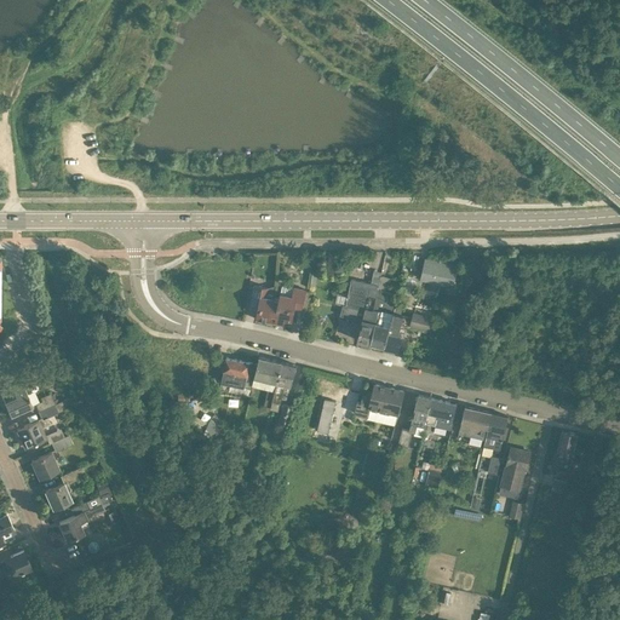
[(425,258),(420,280),(452,287),(458,265),(425,258)]
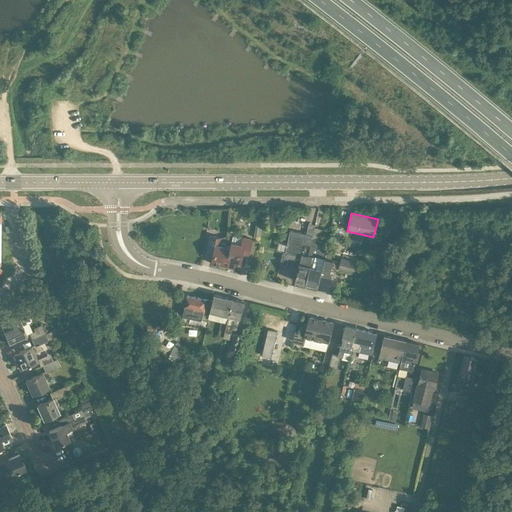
[(318,287),(324,259),(324,258),(325,258),(329,239),(321,237),(321,235),(322,231),(315,229),(313,237),(308,256),(313,257),(312,263),(306,284),(318,287)]
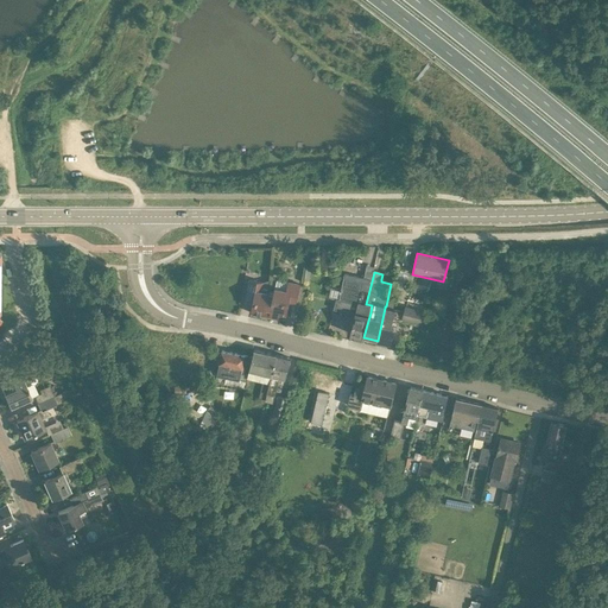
[(355,315),(356,311),(365,312),(365,310),(371,312),(372,305),(366,304),(372,282),(344,274),(342,290),(340,290),(340,291),(341,291),(340,301),(336,299),(334,310),(340,312),(340,311),(355,315)]
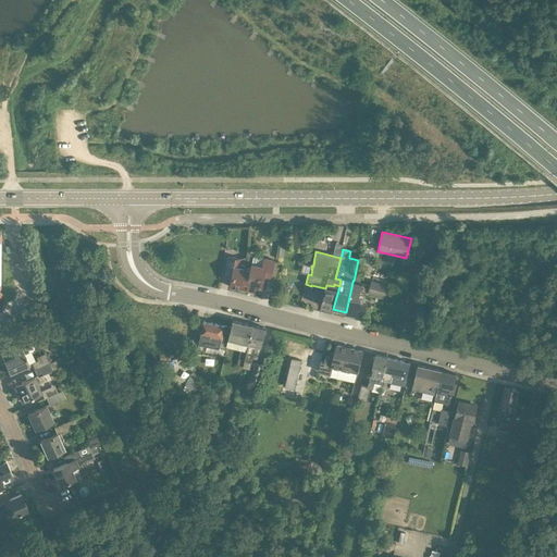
[(243,289),(246,269),(239,267),(240,259),(229,256),(225,273),(232,274),(230,287),(243,289)]
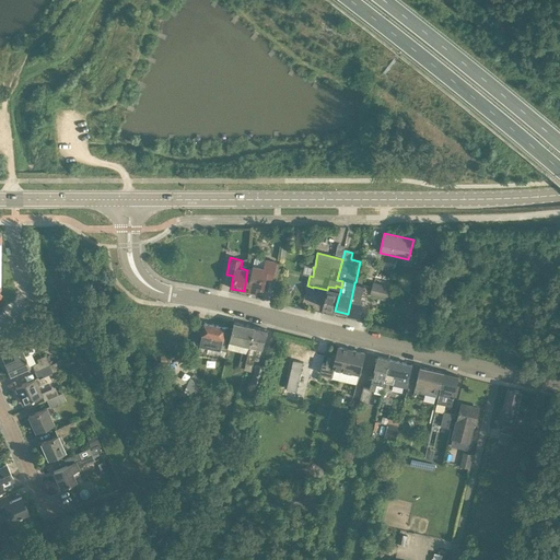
[(244,291),(258,293),(259,289),(264,290),(267,277),(273,278),(277,263),(266,259),(264,267),(253,265),(252,271),(247,270),(244,291)]
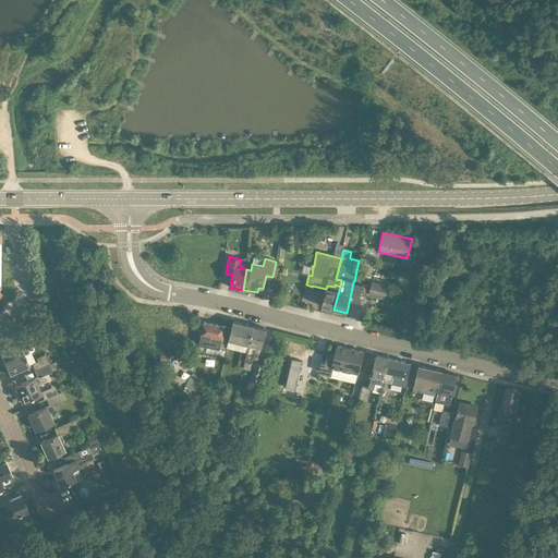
[(363,283),(354,281),(353,281),(353,282),(347,313),(359,315),(362,302),(359,302),(363,283)]
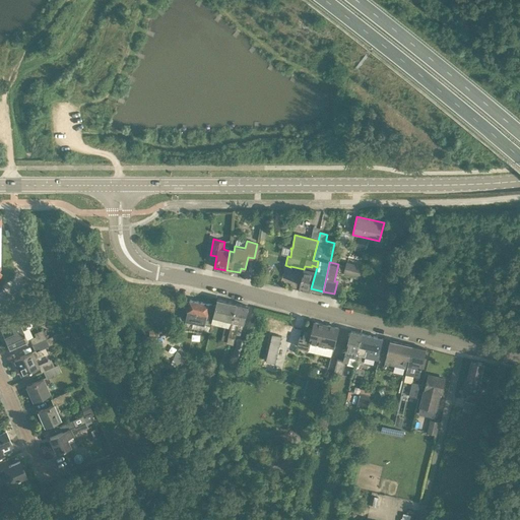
[(362,266),(347,262),(346,264),(344,272),(360,276),(362,266)]
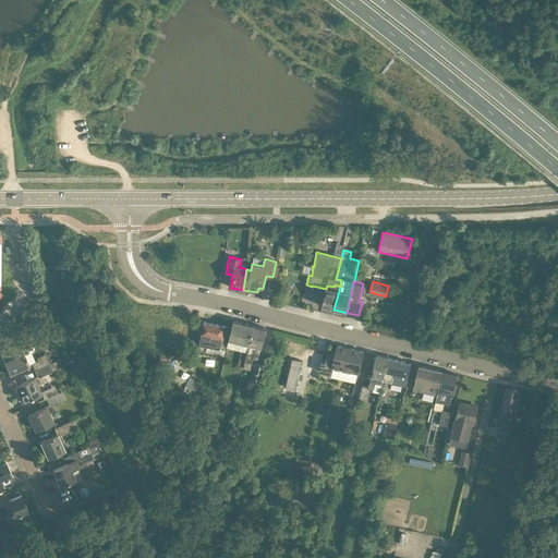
[(435,281),(433,296),(441,298),(445,283),(435,281)]
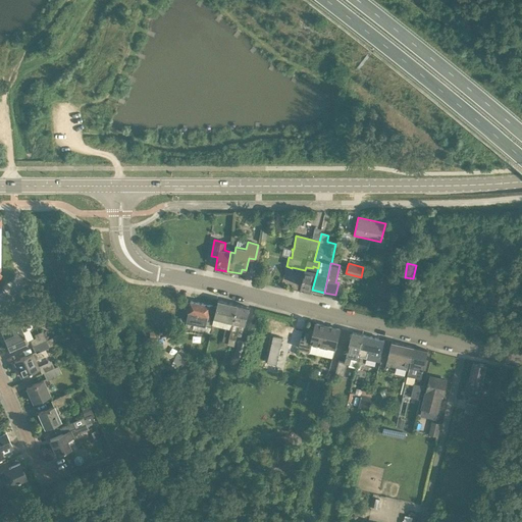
[(312,290),(318,268),(313,266),(313,268),(306,267),(305,270),(301,286),(312,290)]
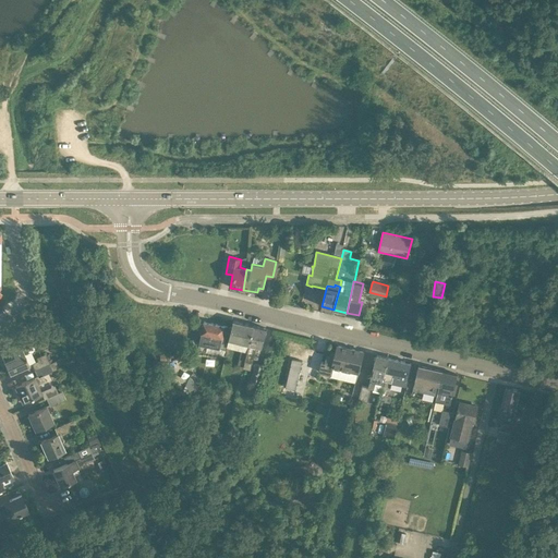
[(403,318),(413,320),(416,306),(407,304),(403,318)]
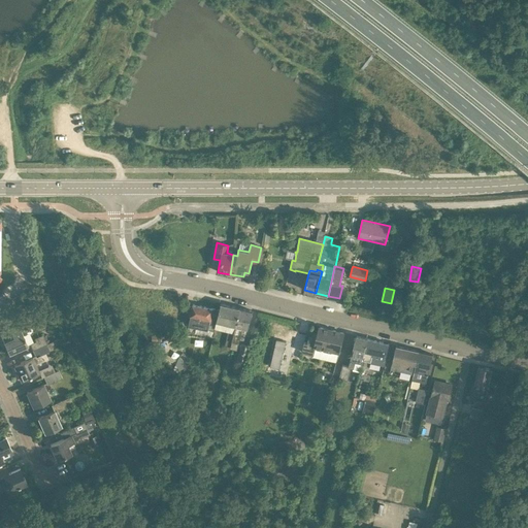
[(220,310),(217,321),(236,326),(240,308),(221,303),(220,310)]
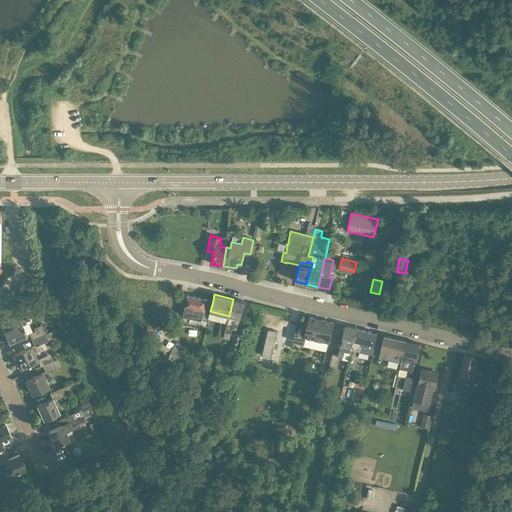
[(210,311),(213,301),(187,295),(182,315),(208,321),(208,319),(209,319),(210,311)]
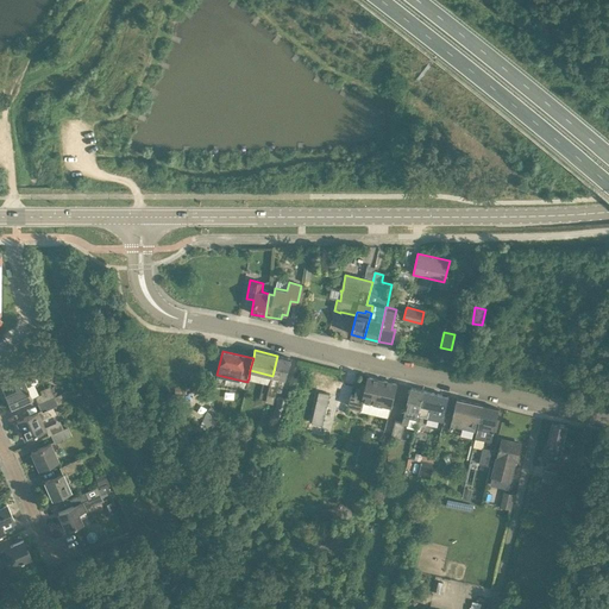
[(276,391),(283,394),(292,359),(277,356),(272,376),(270,385),(265,406),(267,406),(268,402),(274,403),(276,391)]
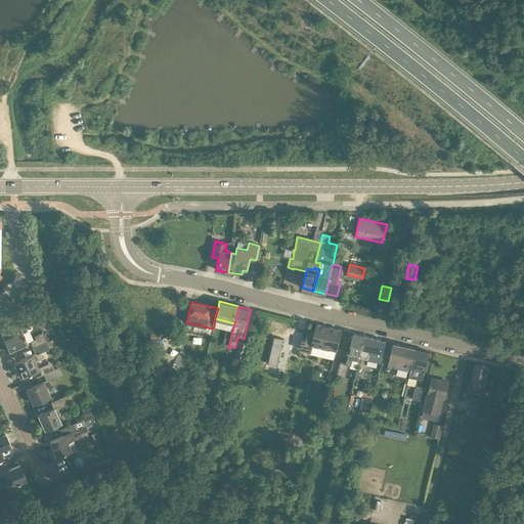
[(29,310),(16,315),(18,319),(30,314),(29,310)]
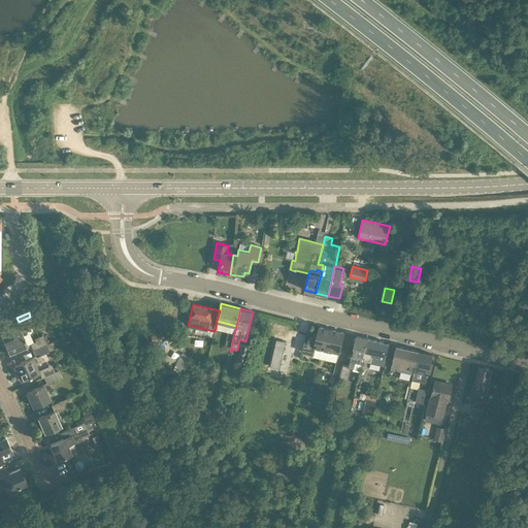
[(19,325),(9,329),(13,338),(4,342),(9,355),(28,347),(19,325)]
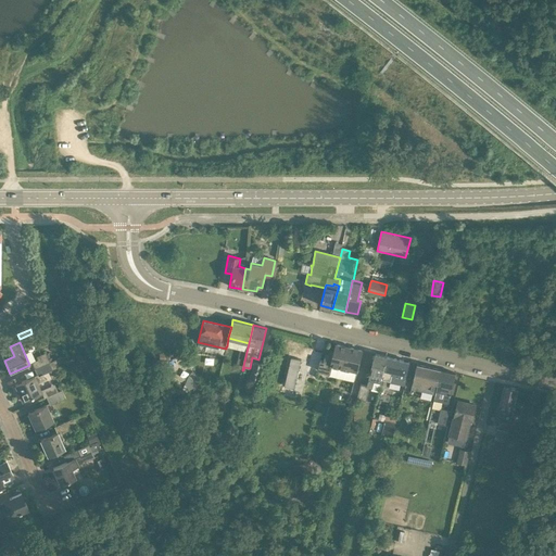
[(362,351),(348,348),(337,345),(335,355),(326,354),(324,362),(320,361),(318,371),(354,381),(362,351)]
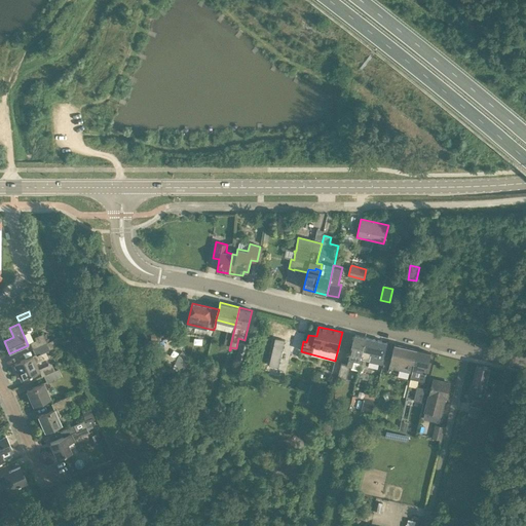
[(223,348),(229,350),(233,333),(226,331),(223,348)]
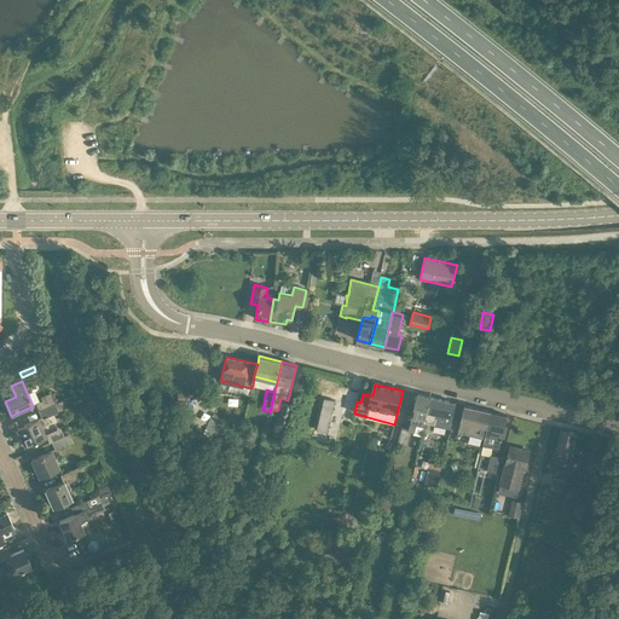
[(58,401),(57,398),(56,399),(53,393),(50,394),(50,393),(40,397),(41,400),(34,404),(38,411),(58,401)]
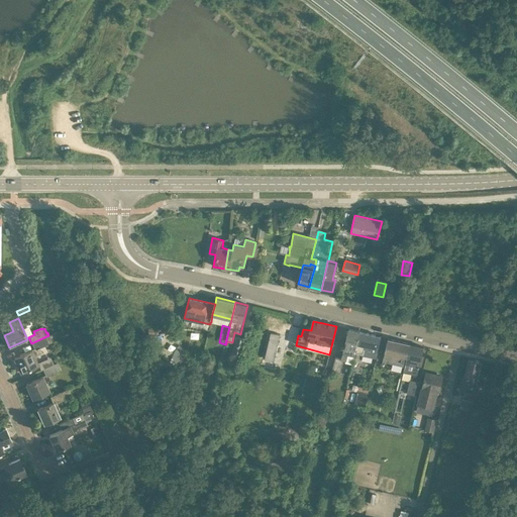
[(148,336),(159,336),(158,328),(147,329),(148,336)]
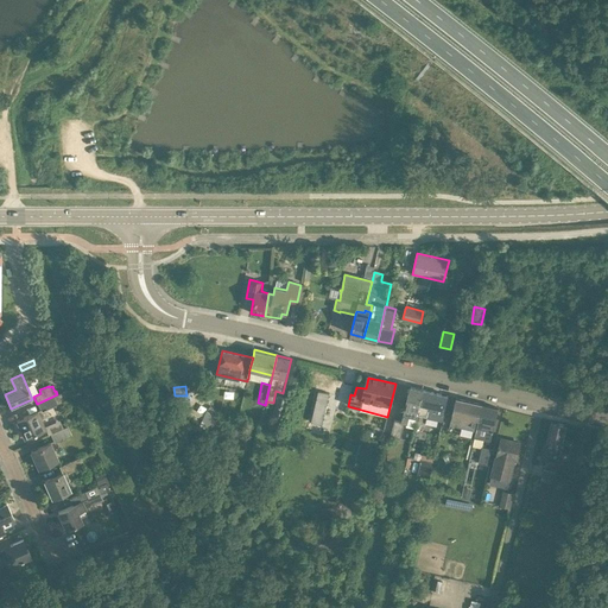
[(417,416),(423,391),(410,387),(401,420),(394,420),(391,437),(400,439),(404,424),(406,424),(406,425),(413,428),(417,416)]
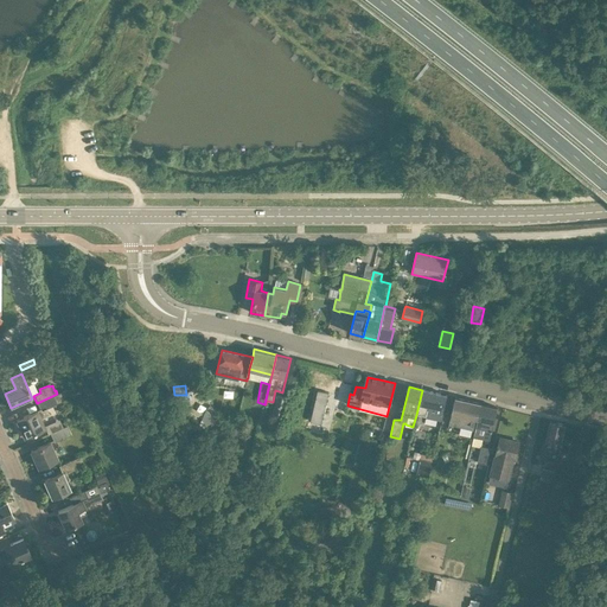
[(318,390),(311,421),(321,425),(328,393),(318,390)]
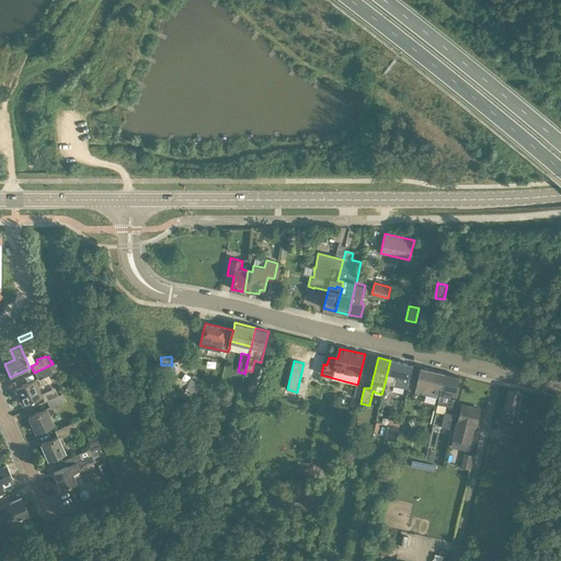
[(385,384),(395,386),(396,381),(403,384),(401,388),(408,390),(413,366),(390,361),(385,384)]
